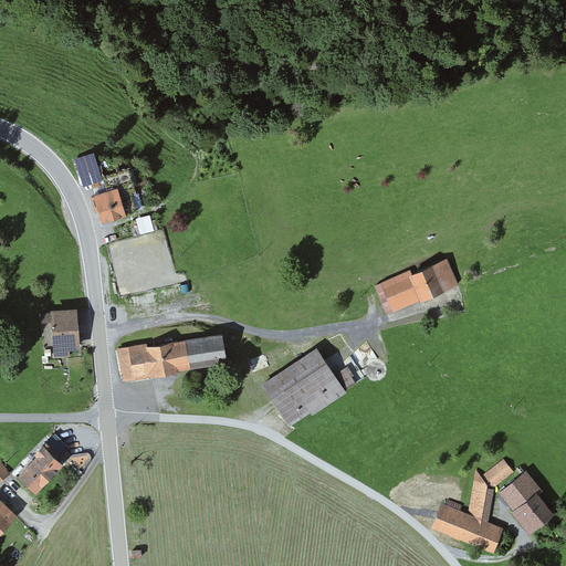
[(91,157),(75,163),(82,185),(98,179),(91,157)]
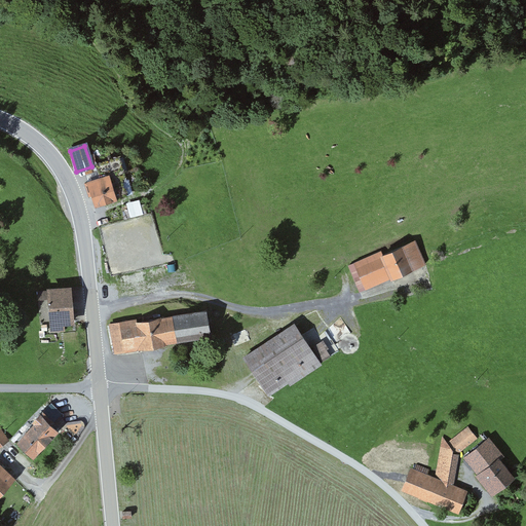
[(109,179),(87,185),(95,211),(116,204),(109,179)]
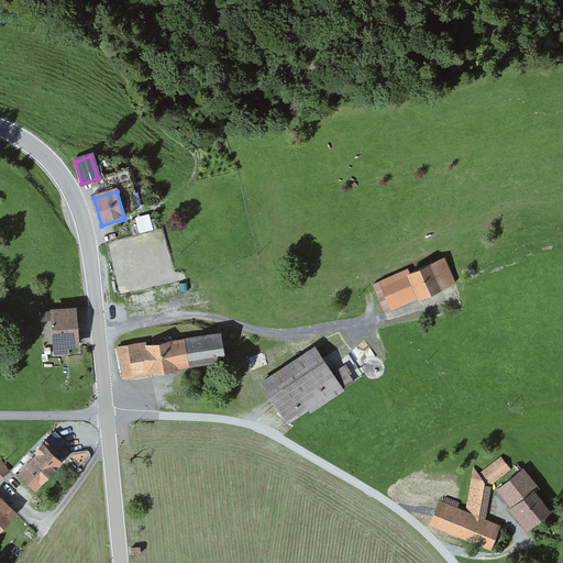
[(442,258),(375,284),(385,309),(452,284),(442,258)]
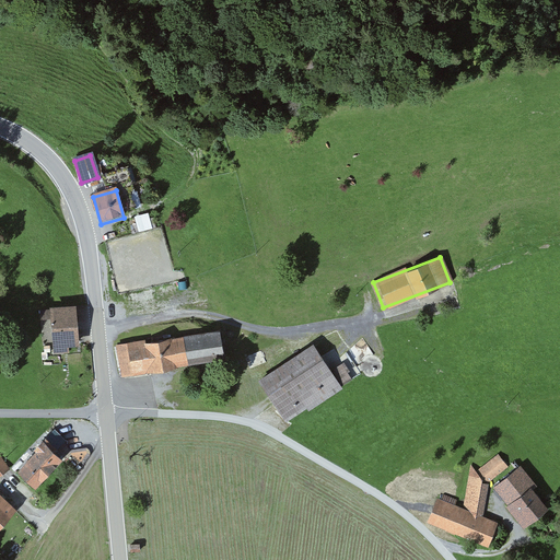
[(78,349),(74,304),(49,306),(51,350),(78,349)]
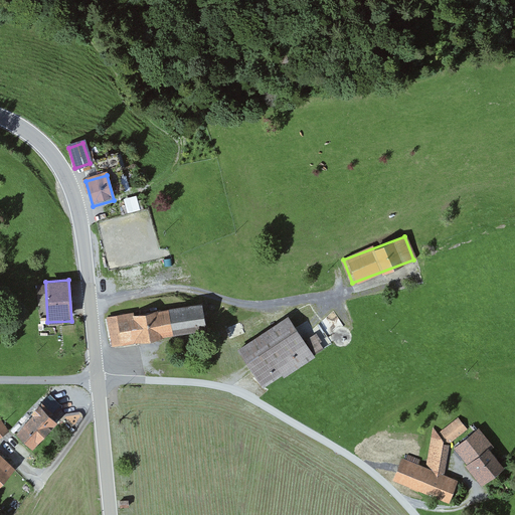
[(131,312),(107,316),(112,346),(208,328),(203,302),(132,315),(131,312)]
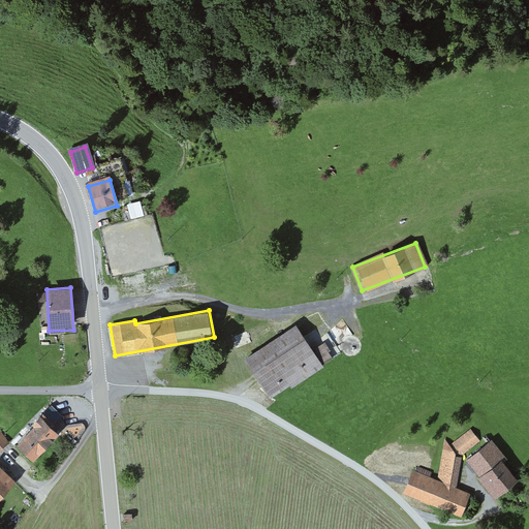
[(318,365),(292,327),(243,360),(270,398),(318,365)]
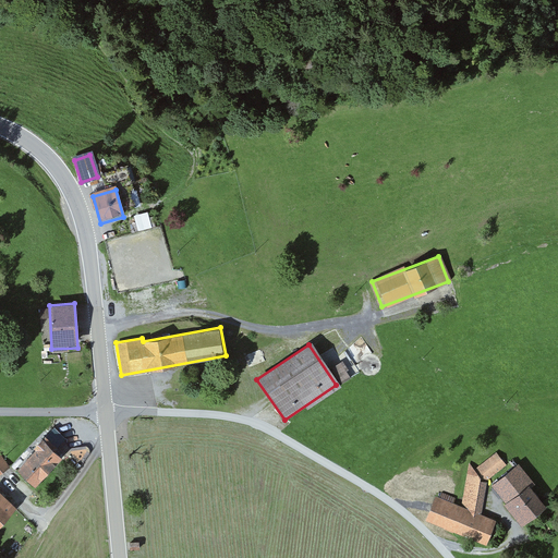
[(332,367),(341,383),(352,376),(343,361),(332,367)]
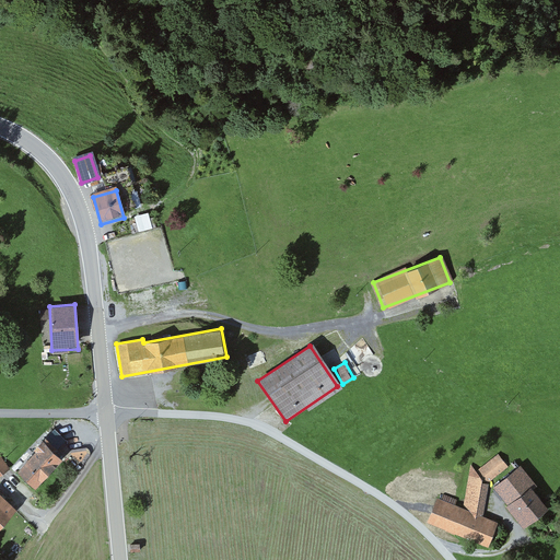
[(51,432),(36,448),(38,452),(20,471),(35,487),(62,457),(81,469),(89,455),(86,448),(70,450),(65,443),(51,432)]
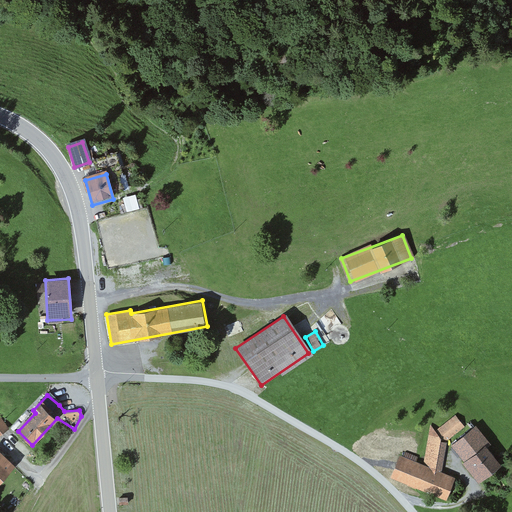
[(0,434),(9,428),(0,415),(0,434)]
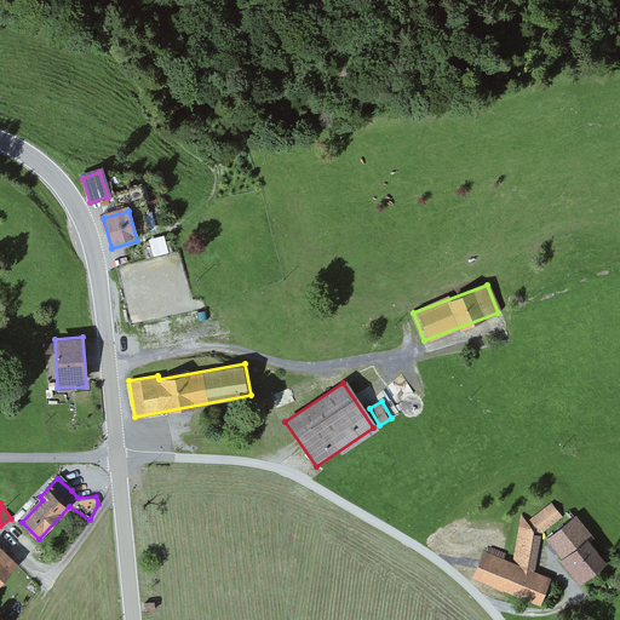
[(563,515),(552,503),(532,522),(543,534),(563,515)]
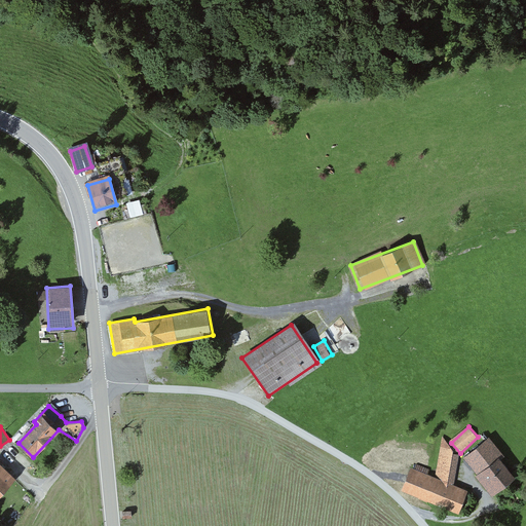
[(487,437),(463,454),(493,495),(512,481),(495,459),(500,455),(487,437)]
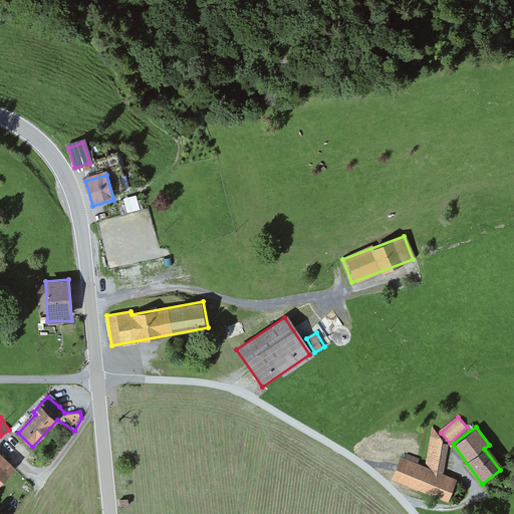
[(434,431),(428,469),(402,458),(393,480),(448,502),(457,481),(445,476),(449,446),(434,431)]
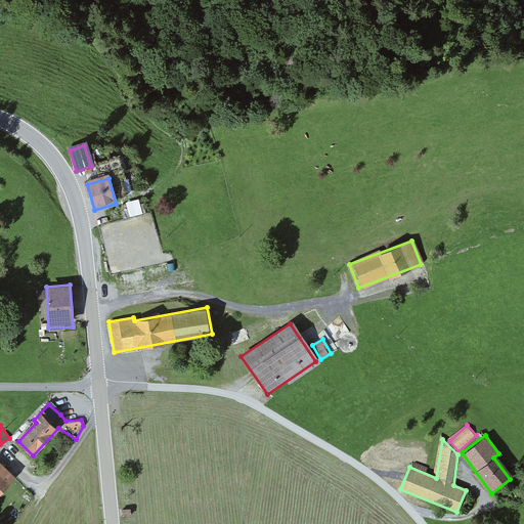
[(0,490),(14,475),(0,462),(0,490)]
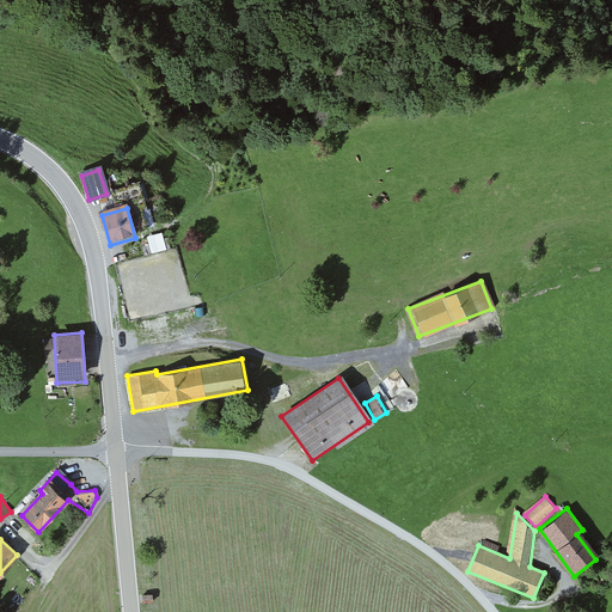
All buildings are outlined.
